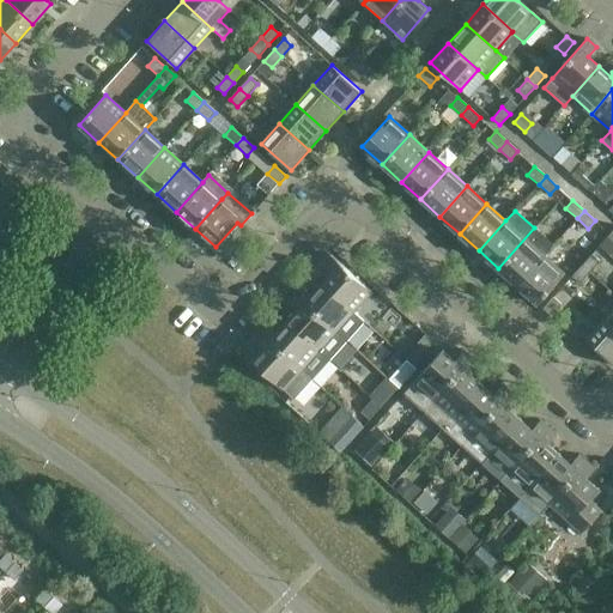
[(517,285),(544,255),(553,246),(534,228),(498,268),(517,285)]
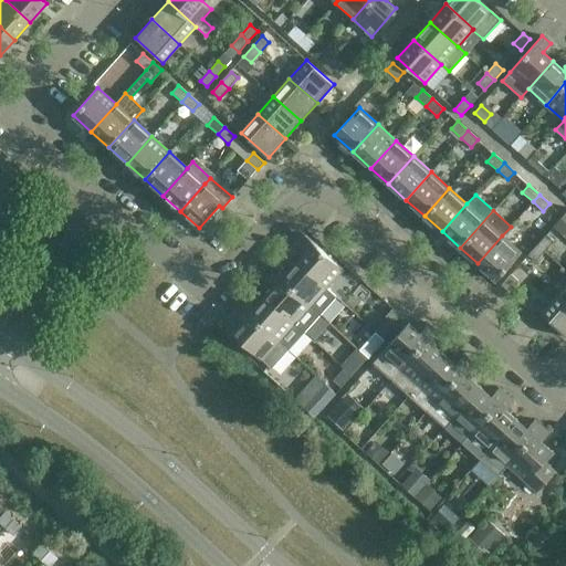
[(306,251),(296,261),(326,287),(343,269),(304,234),(297,242),(306,251)]
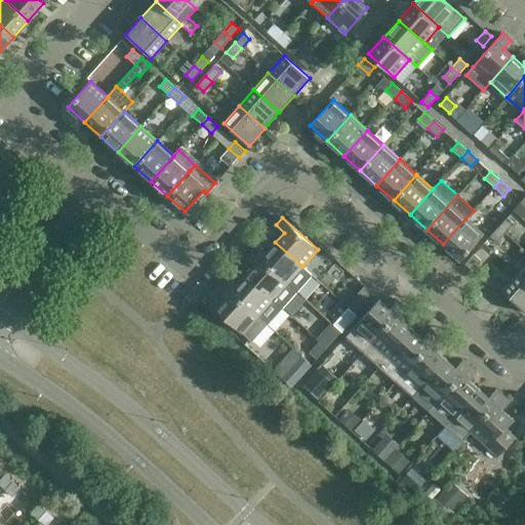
[(514,224),(507,217),(498,227),(505,233),(514,224)]
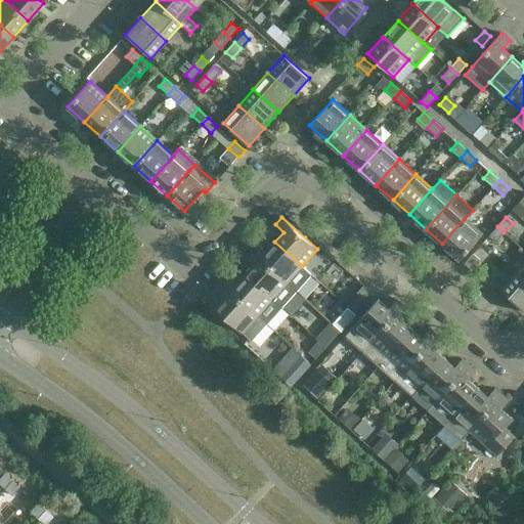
[(465,218),(442,244),(460,260),(482,233),(465,218)]
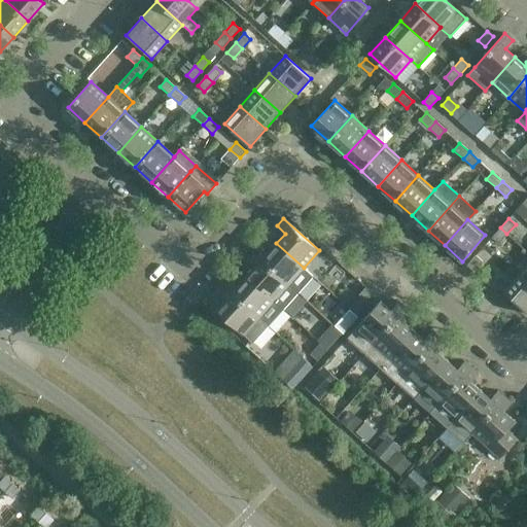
[(498,244),(506,234),(500,227),(491,238),(498,244)]
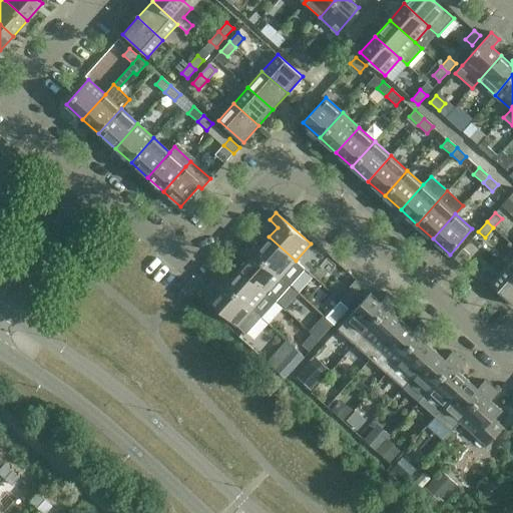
[(296,261),(269,236),(261,245),(252,238),(246,245),(290,285),(305,269),(296,261)]
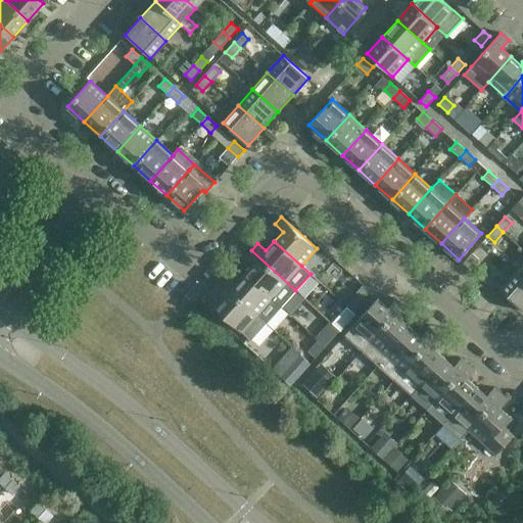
[(295,290),(251,250),(245,257),(253,265),(244,274),(281,306),(295,290)]
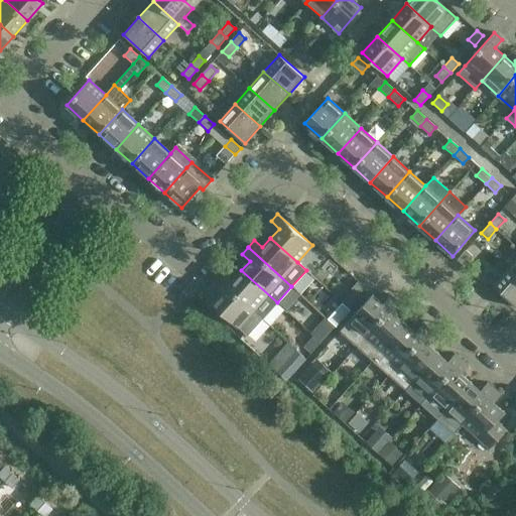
[(457,259),(464,265),(472,256),(466,250),(457,259)]
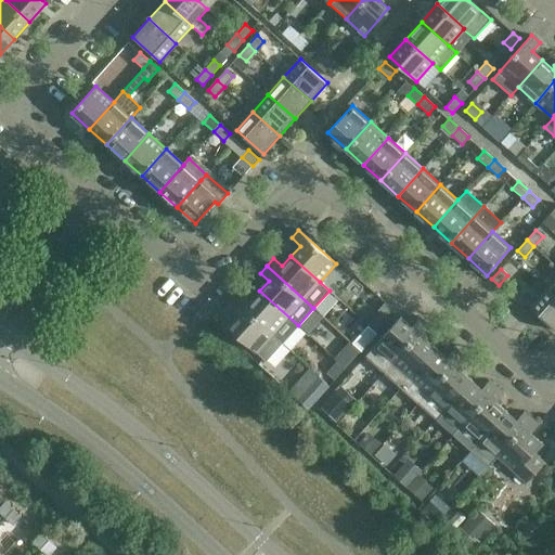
[(554,296),(546,289),(530,307),(554,328),(554,296)]
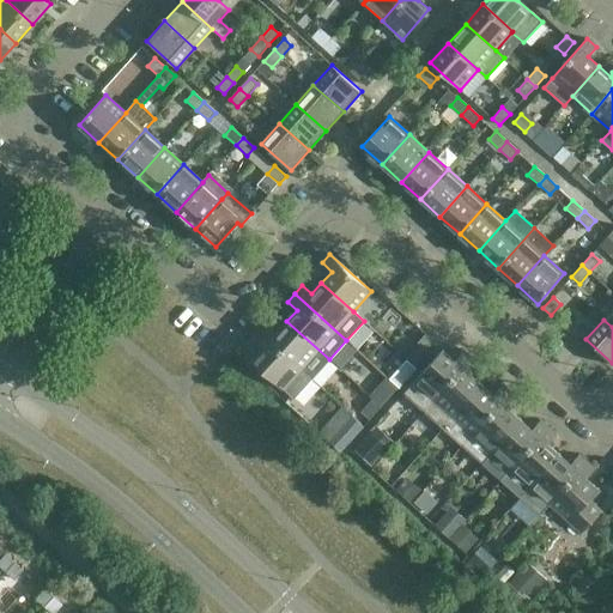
[(329,359),(286,321),(277,333),(267,323),(260,332),(311,378),(329,359)]
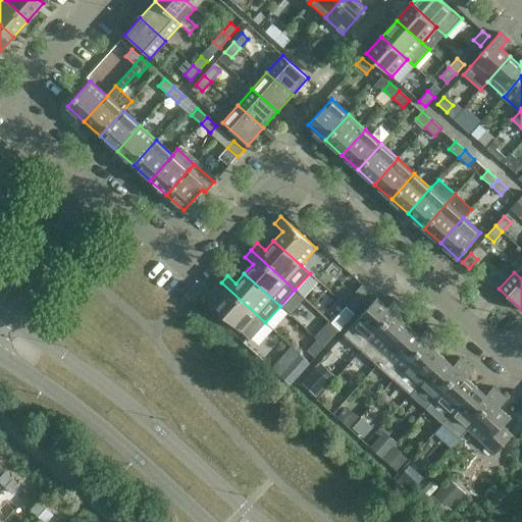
[(265,322),(221,282),(215,290),(223,297),(214,307),(250,340),(265,322)]
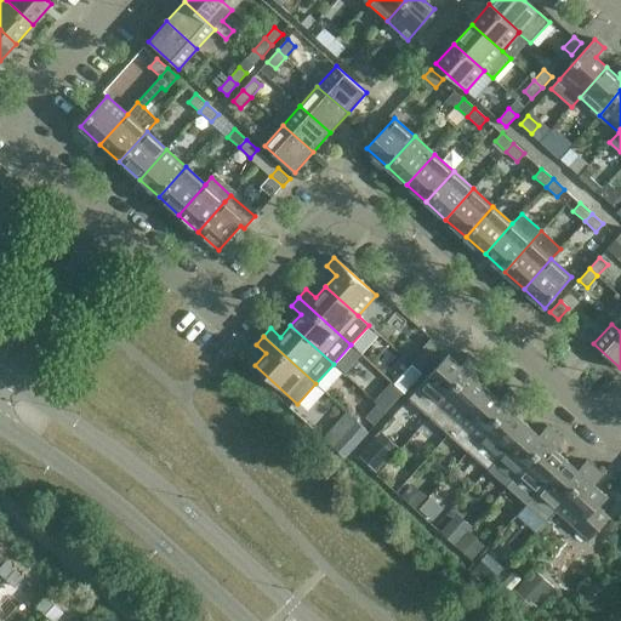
[(432,355),(440,346),(431,339),(423,347),(432,355)]
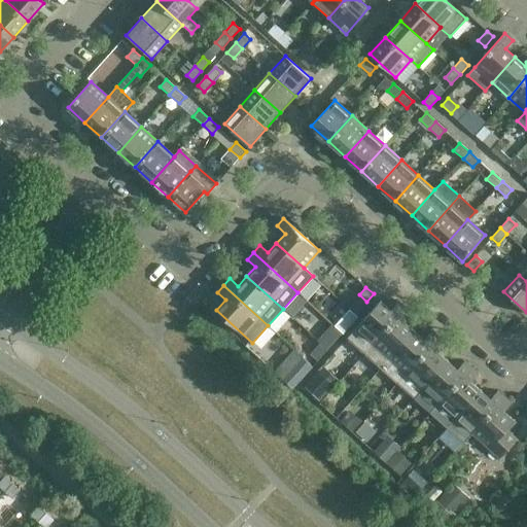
[(364,353),(406,308),(398,302),(391,310),(381,301),(347,338),(364,353)]
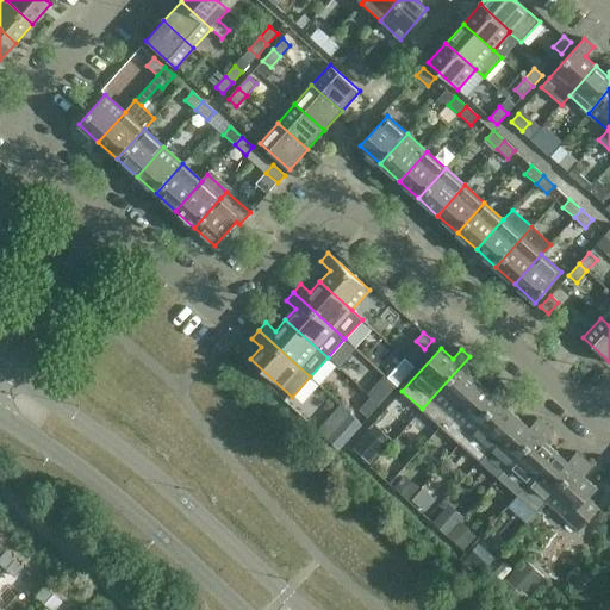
[(371,414),(416,363),(405,354),(360,404),(371,414)]
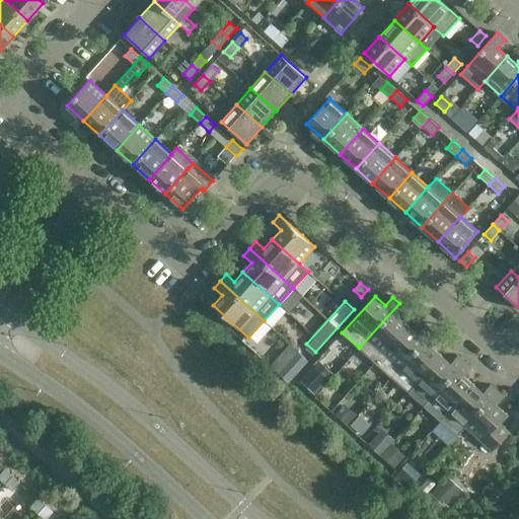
[(375,363),(409,325),(398,317),(405,309),(399,303),(359,348),(375,363)]
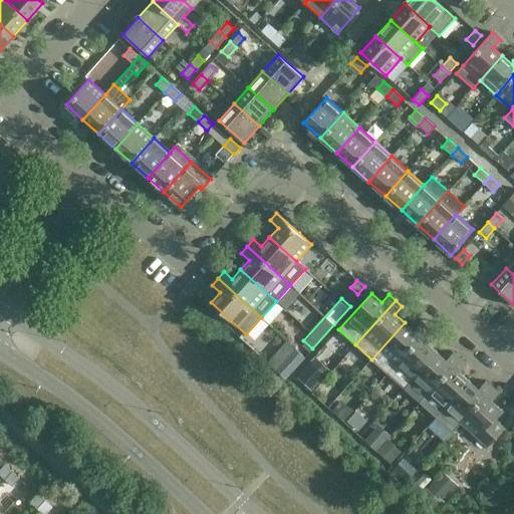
[(388,373),(428,328),(421,323),(414,331),(405,322),(371,359),(388,373)]
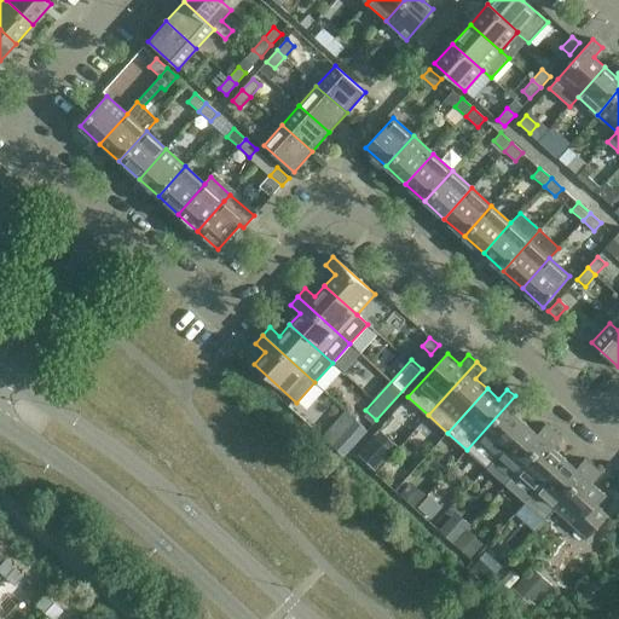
[(486,468),(526,423),(514,412),(524,403),(515,395),(467,450),(486,468)]
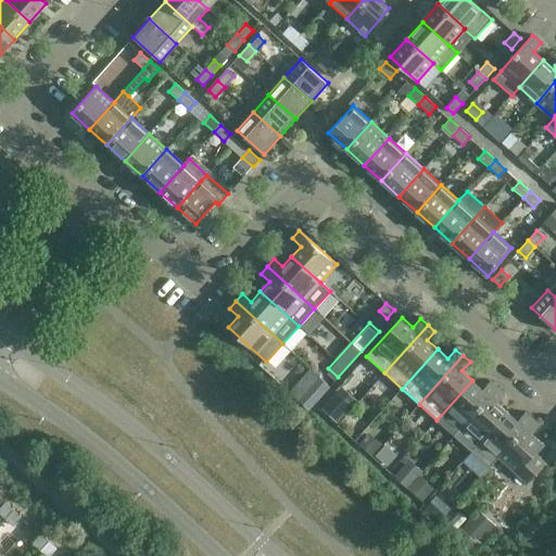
[(290,389),(310,407),(331,386),(312,367),(290,389)]
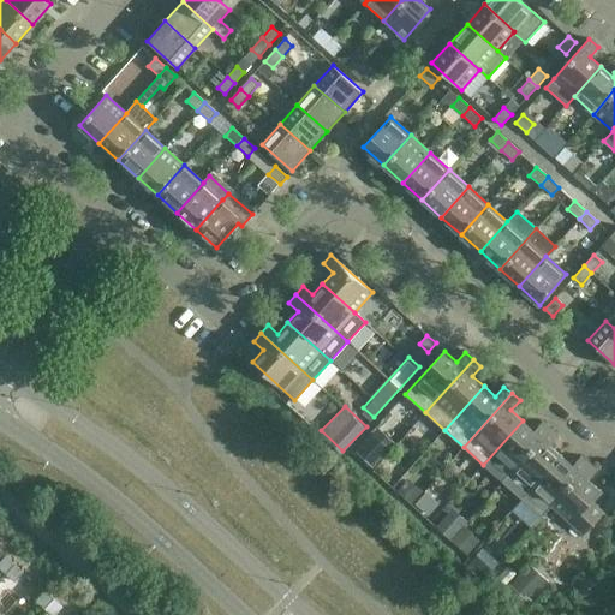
[(502,482),(550,428),(542,421),(533,430),(523,421),(483,465),(502,482)]
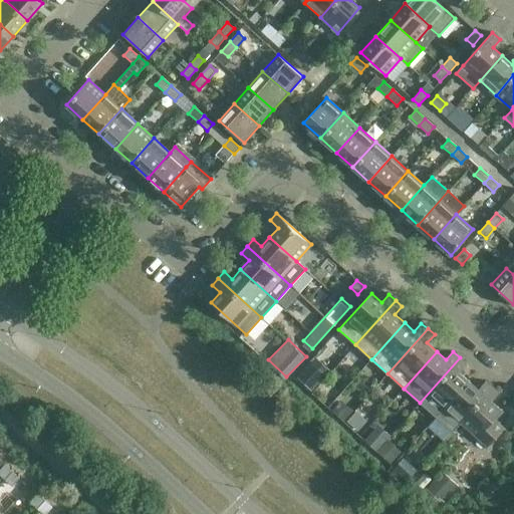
[(460,357),(429,393),(420,403),(436,418),(469,380),(460,371),(467,363),(460,357)]
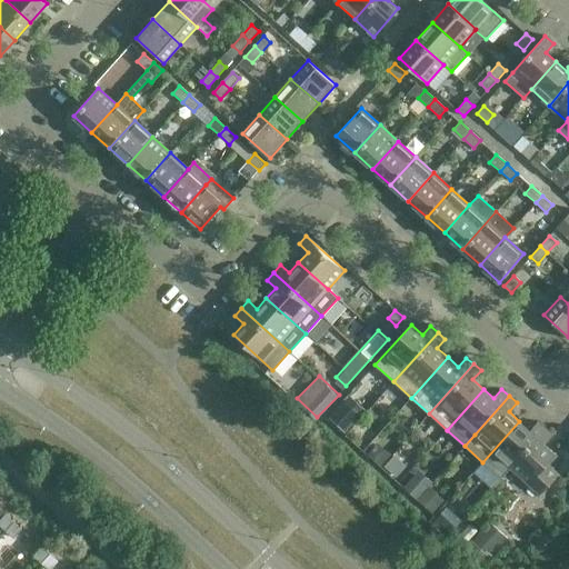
[(343,429),(357,413),(345,402),(331,418),(343,429)]
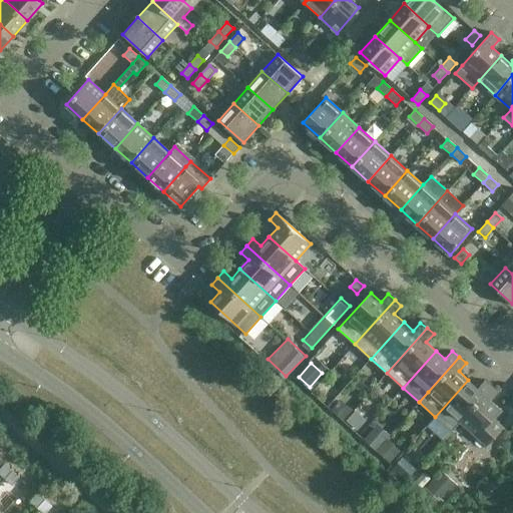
[(468,380),(435,417),(452,431),(461,422),(460,421),(491,386),(485,380),(477,388),(468,380)]
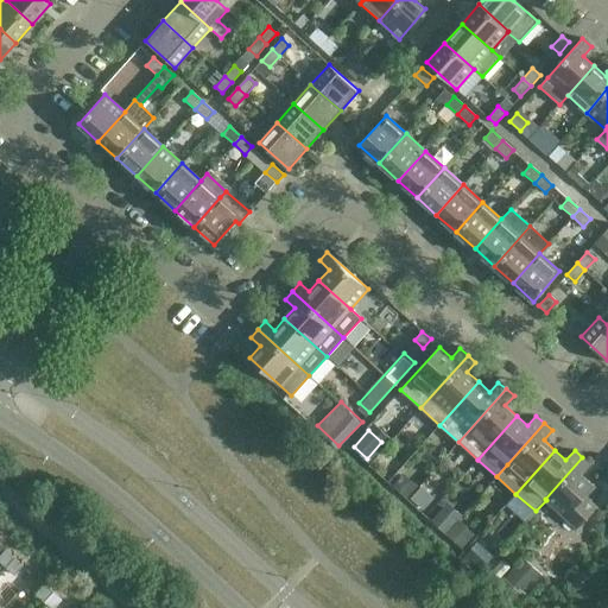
[(545,499),(546,500),(577,527),(596,506),(584,495),(594,485),(582,474),(590,464),(582,457),(545,499)]
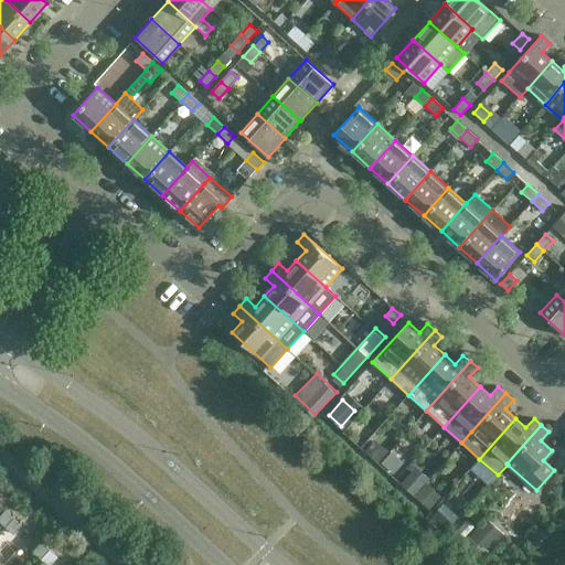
[(383,461),(395,471),(404,460),(392,450),(383,461)]
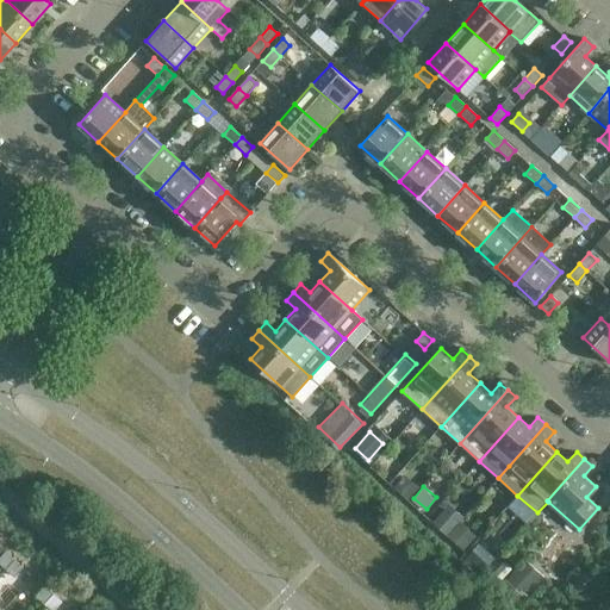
[(464,551),(475,536),(460,522),(448,536),(464,551)]
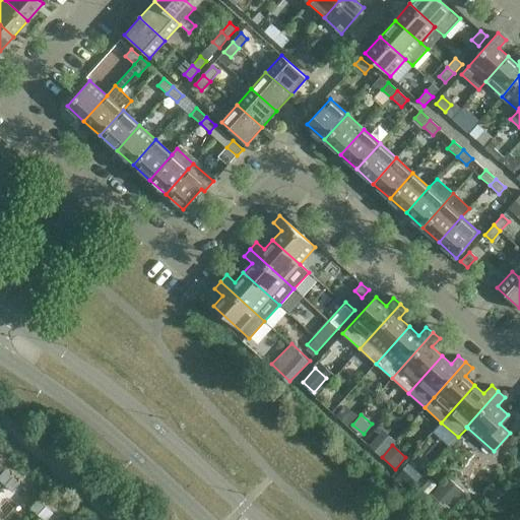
[(0,480),(5,485),(12,477),(5,471),(0,476),(0,480)]
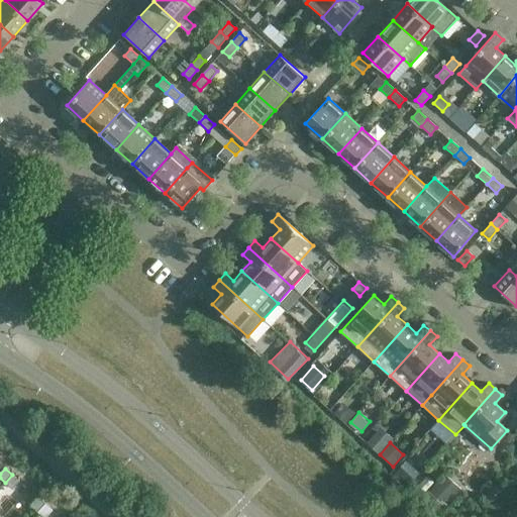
[(12,489),(19,482),(12,475),(5,483),(12,489)]
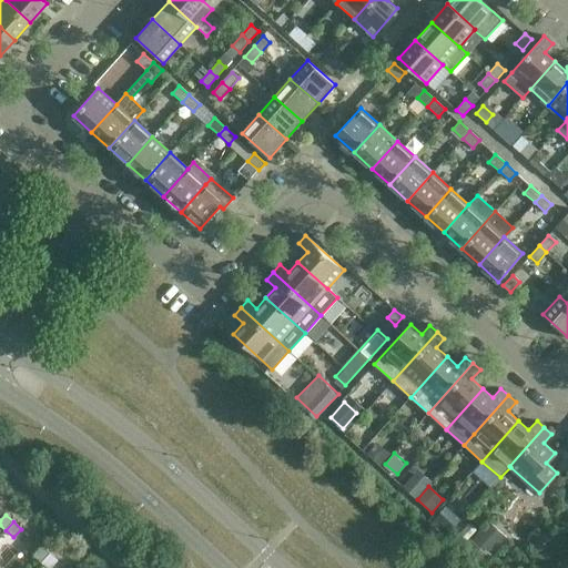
[(42,563),(49,554),(41,547),(34,555),(42,563)]
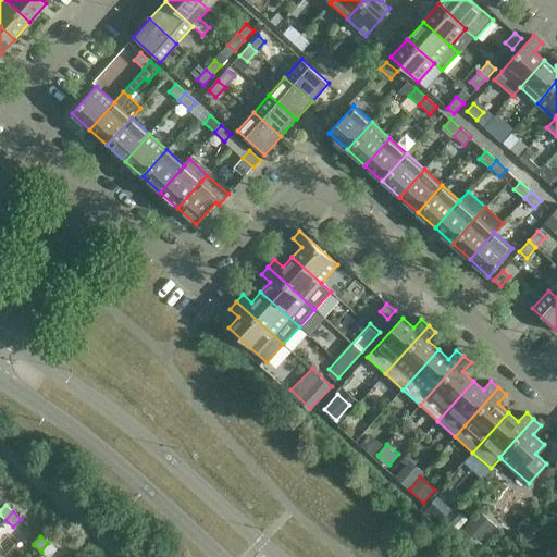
[(47,556),(50,556),(57,551),(48,543),(41,552),(47,556)]
